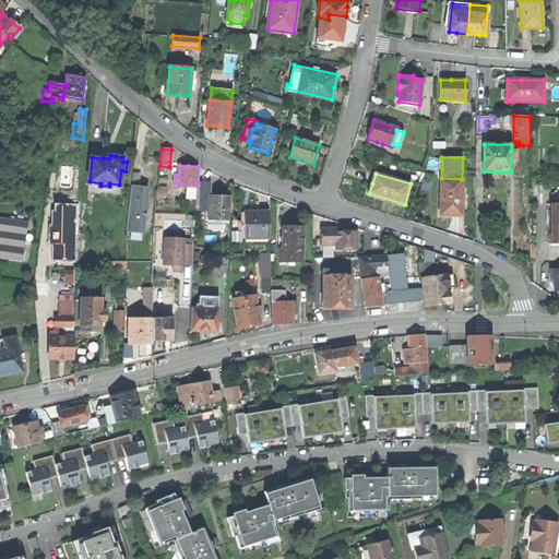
[(450,215),(462,215),(462,179),(441,178),(440,215),(450,215)]
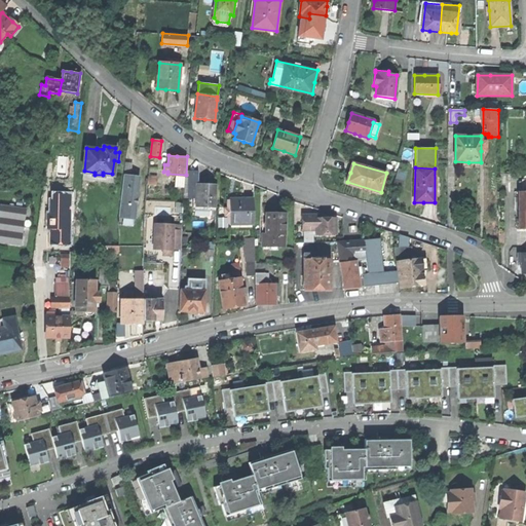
[(403,190),(407,172),(398,170),(392,187),(403,190)]
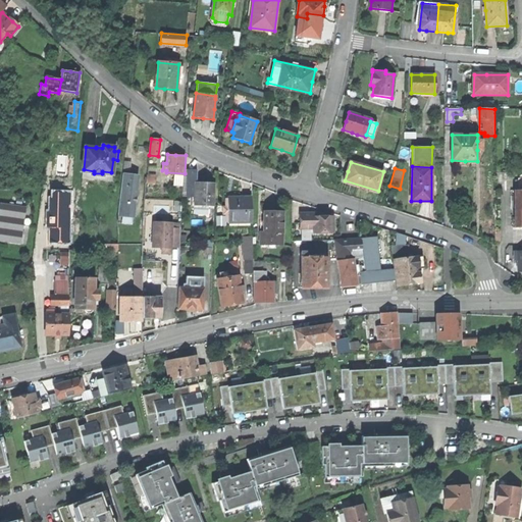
[(118,215),(134,217),(138,186),(136,186),(137,181),(138,175),(123,174),(118,215)]
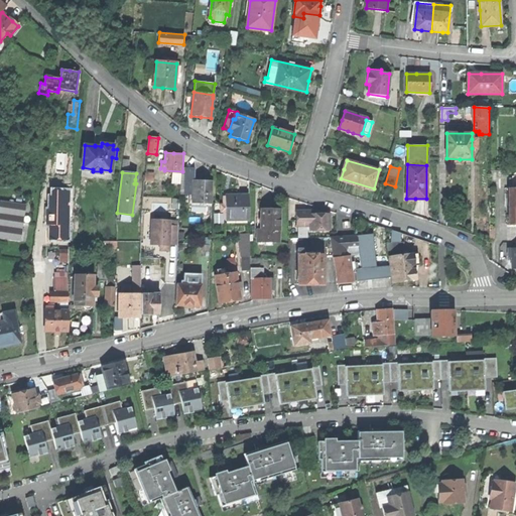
[(144,181),(153,182),(154,173),(145,173),(144,181)]
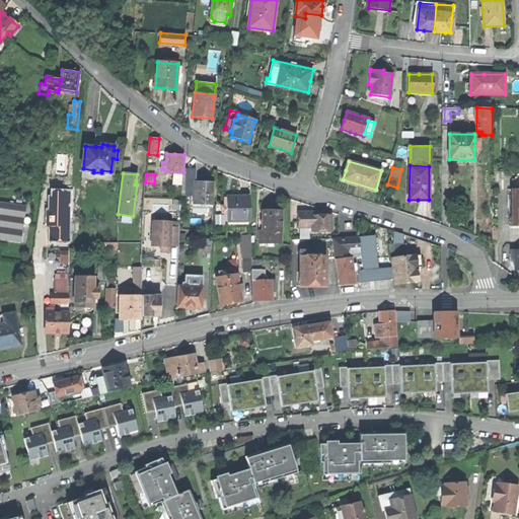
[(195,203),(213,204),(214,182),(205,182),(206,180),(201,180),(196,180),(195,203)]
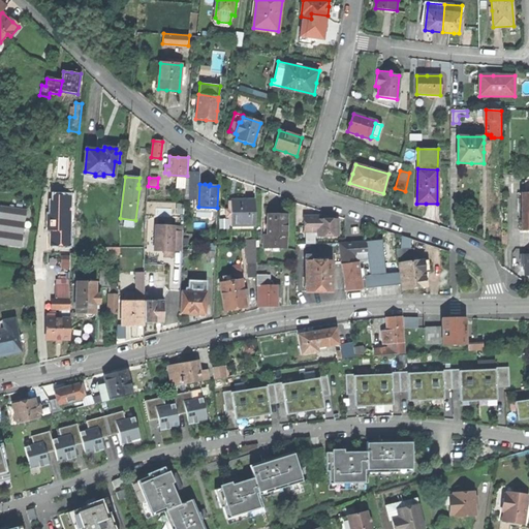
[(528,230),(528,192),(523,193),(520,193),(520,212),(520,215),(521,231),(528,230)]
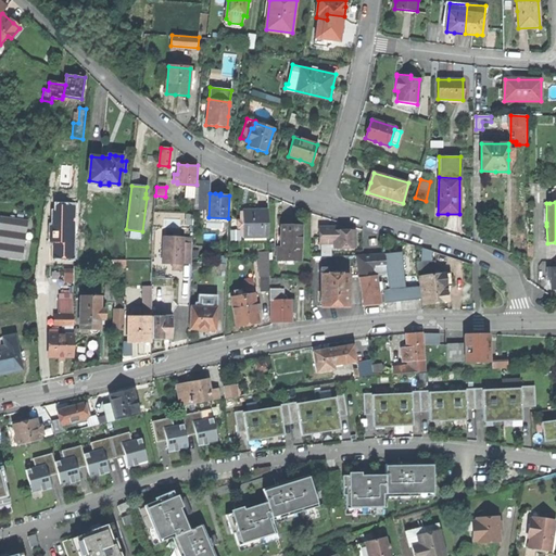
[(243,237),(269,236),(269,209),(254,209),(243,209),(243,237)]
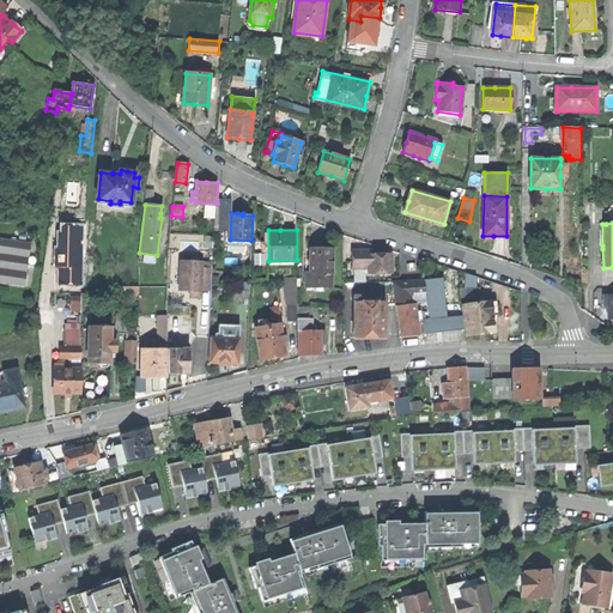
[(14,241),(1,238),(0,246),(0,283),(8,285),(24,287),(30,243),(14,241)]
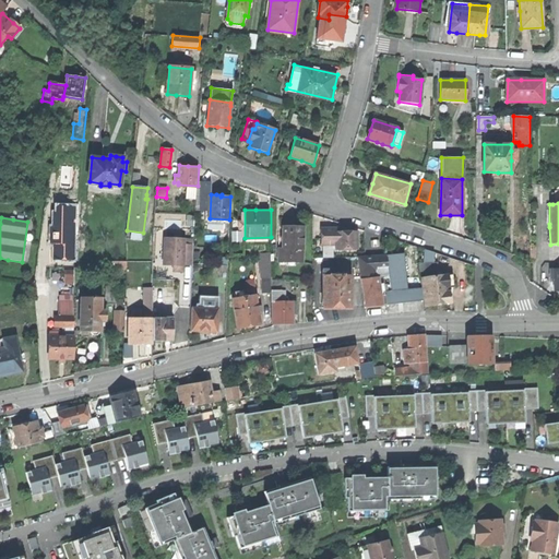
[(209,229),(226,229),(226,221),(209,222),(209,229)]
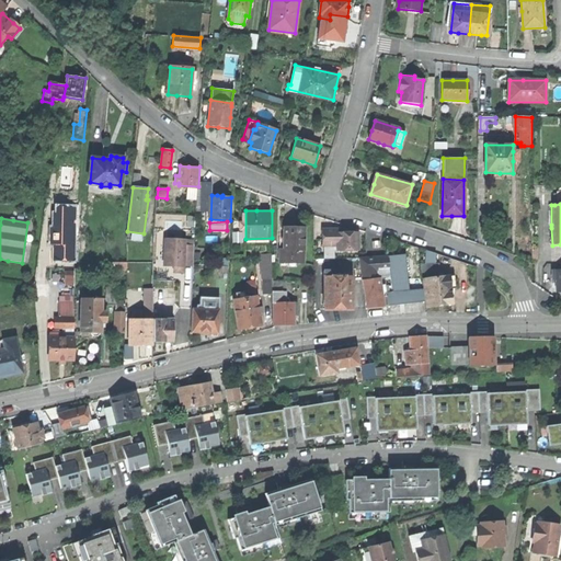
[(289,262),(306,262),(306,226),(295,226),(284,226),(284,241),(285,241),(285,248),(279,248),(279,253),(289,253),(289,262)]
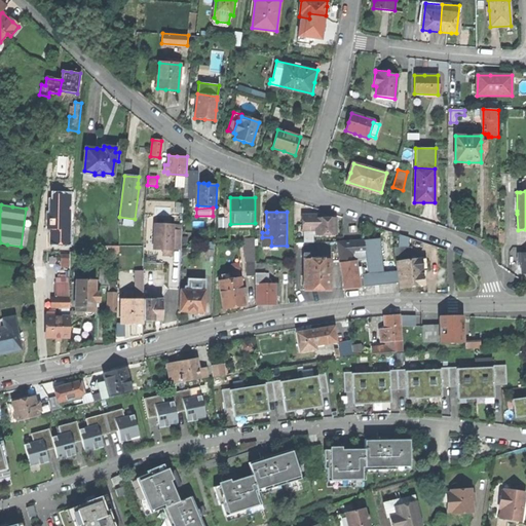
[(316,235),(336,235),(336,219),(323,219),(321,219),(316,215),(302,216),(302,230),(316,230),(316,235)]
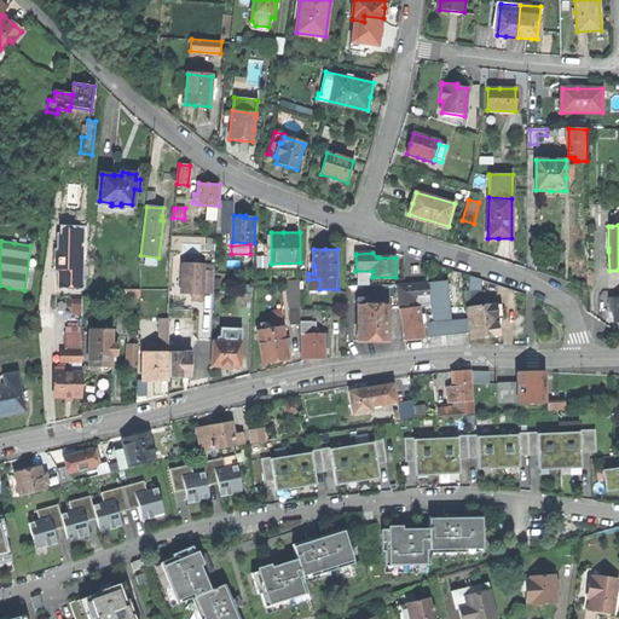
[(192,295),(203,295),(203,294),(213,294),(214,271),(203,271),(204,265),(183,264),(180,294),(192,295)]
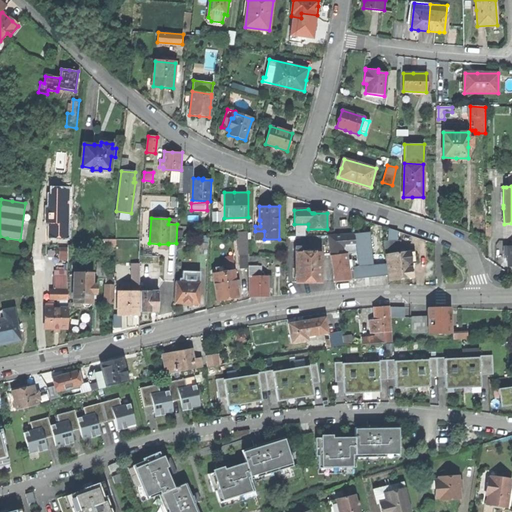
[(240,268),(248,268),(248,267),(248,256),(248,232),(239,232),(240,268)]
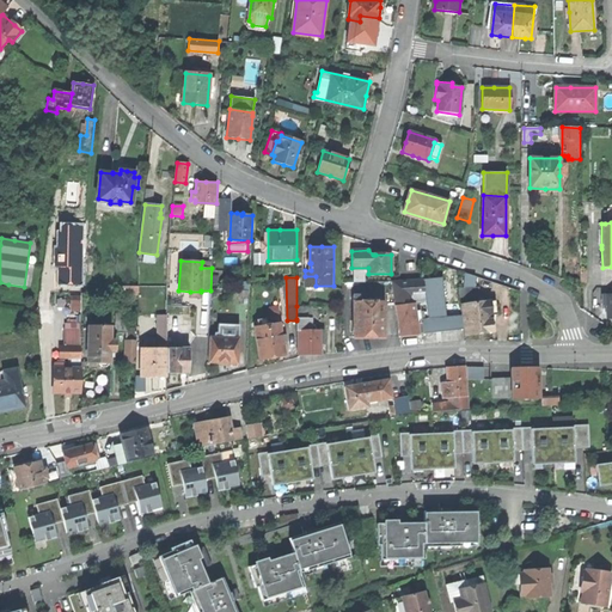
[(426,303),(428,319),(446,318),(442,279),(423,280),(426,303)]
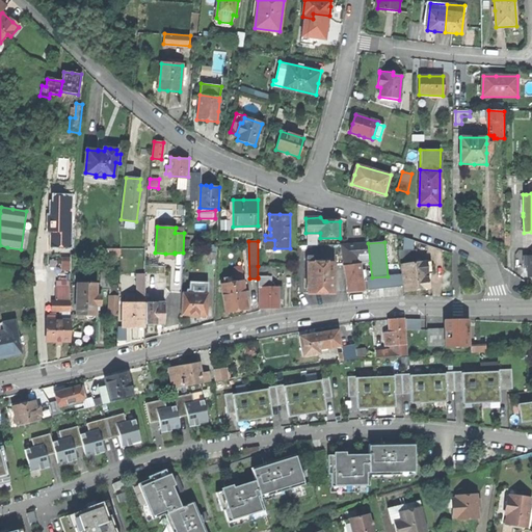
[(370,263),(368,243),(342,246),(344,266),(361,264),(370,263)]
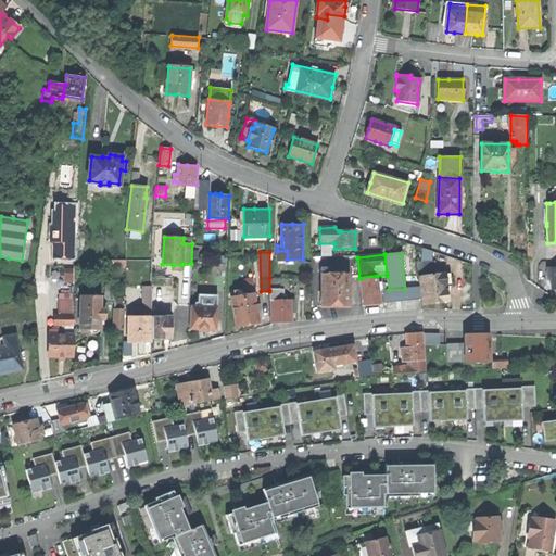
[(337,305),(349,305),(349,273),(332,273),(332,267),(323,267),(323,305),(337,305)]
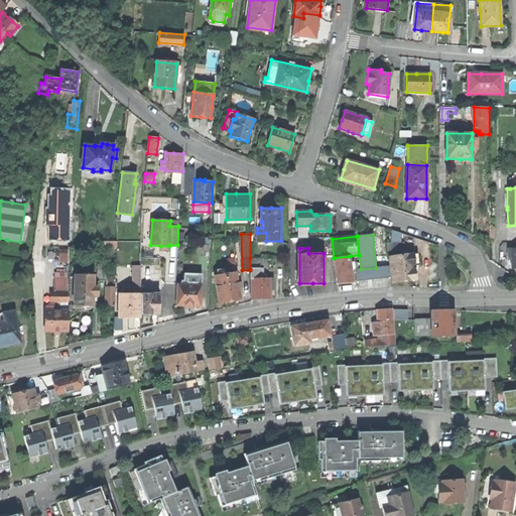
[(404,280),(415,278),(412,253),(390,256),(393,281),(404,280)]
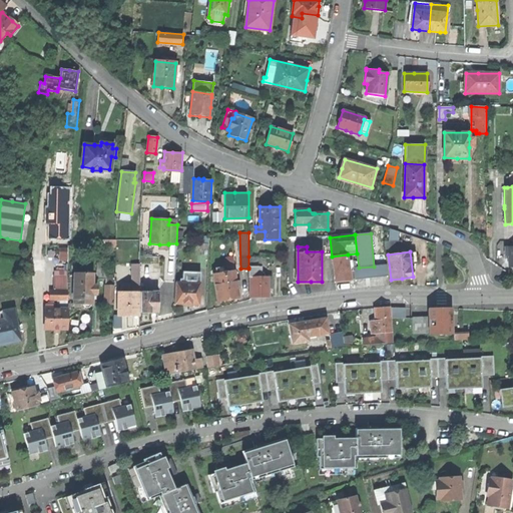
[(351,280),(350,279),(350,271),(349,265),(348,254),(332,257),(335,282),(351,280)]
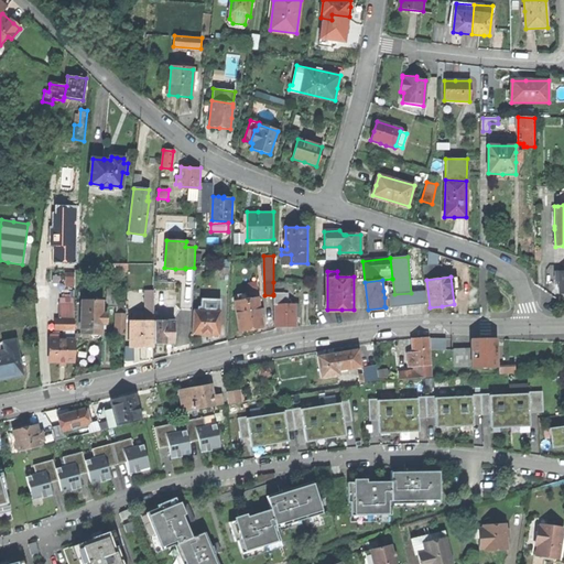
[(273,294),(283,294),(288,294),(288,282),(273,282),(273,294)]
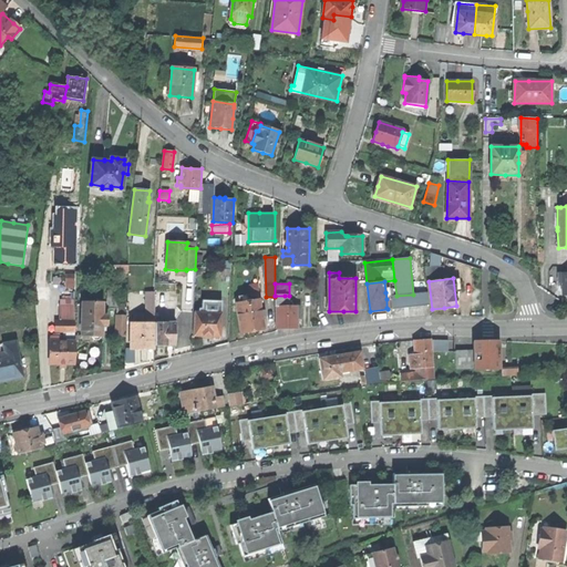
[(117,334),(127,334),(129,307),(129,301),(119,301),(120,289),(107,289),(107,307),(117,307),(117,334)]
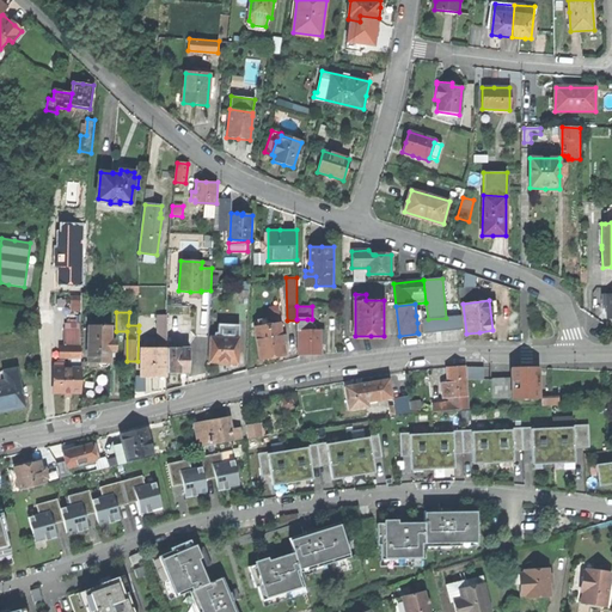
[(450,331),(463,330),(461,316),(448,317),(450,331)]
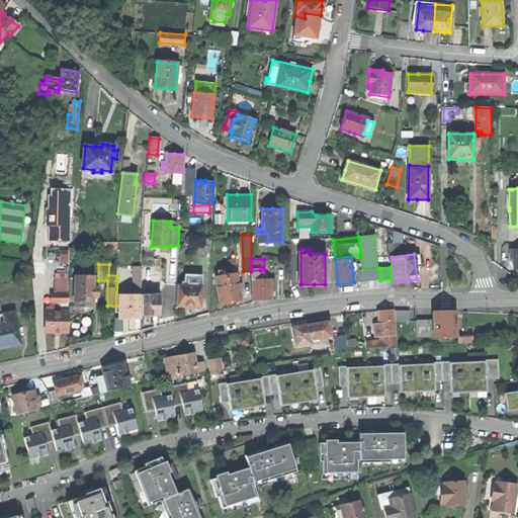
[(229,301),(242,299),(240,288),(244,287),(243,282),(239,282),(238,272),(227,274),(226,268),(218,270),(219,276),(216,276),(220,304),(229,301)]
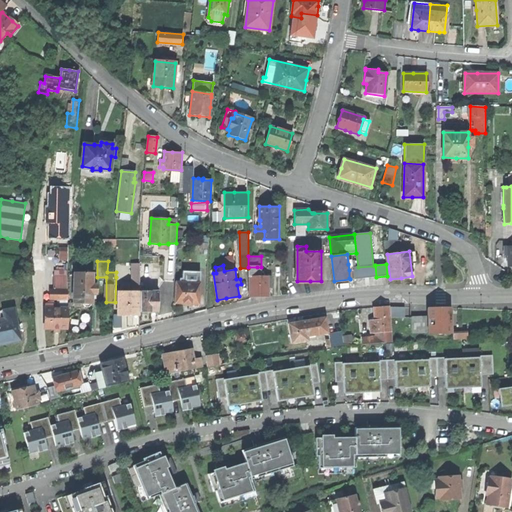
[(353,270),(353,277),(353,279),(363,278),(376,277),(375,265),(373,266),(358,267),(352,267),(353,270)]
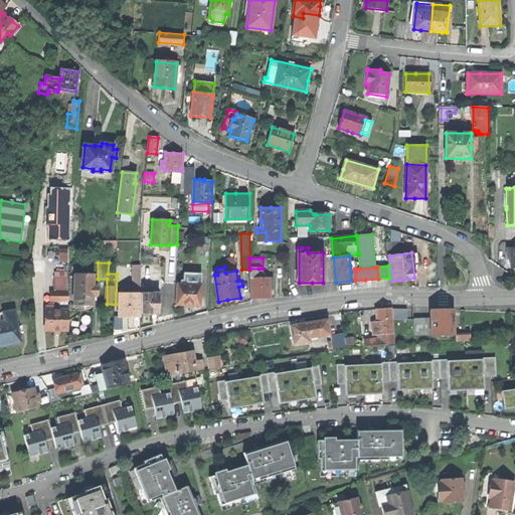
[(34,289),(42,288),(43,269),(32,271),(34,289)]
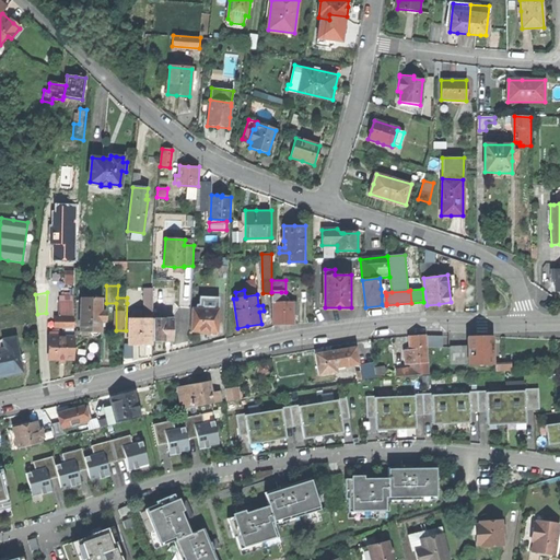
[(281,292),(271,292),(271,293),(271,303),(272,303),(281,303),(281,292)]
